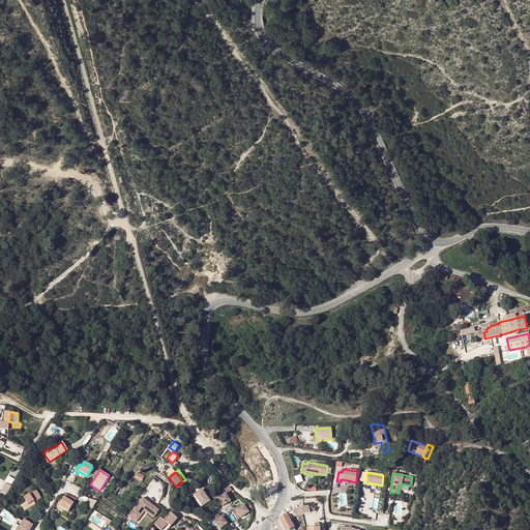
[(6,484),(2,492),(6,495),(10,487),(6,484)]
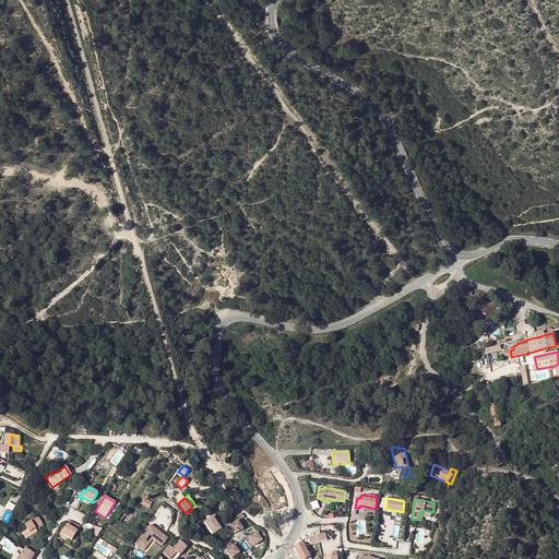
[(22,531),(26,538),(37,532),(36,530),(44,525),(37,516),(24,524),(26,527),(22,531)]
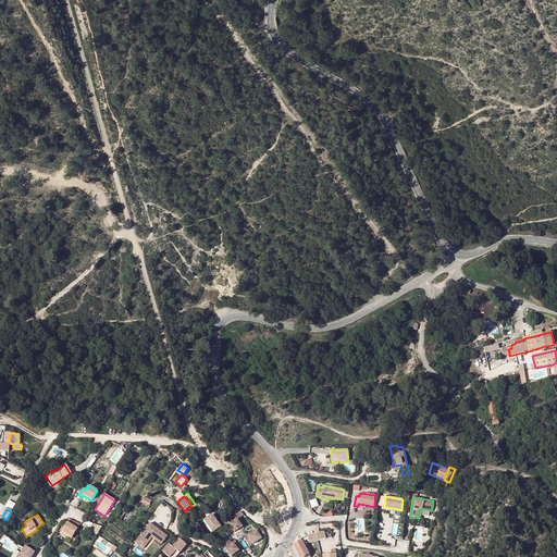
[(207,519),(214,531),(222,527),(219,521),(221,520),(219,516),(217,517),(214,515),(207,519)]
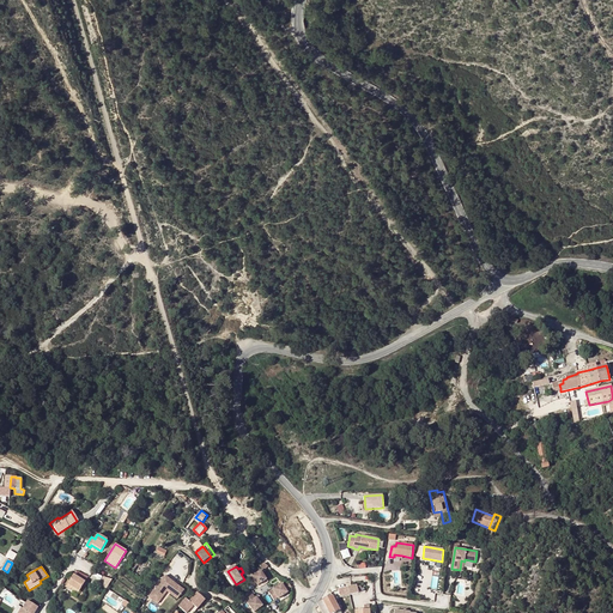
[(234,587),(236,584),(228,571),(225,572),(234,587)]
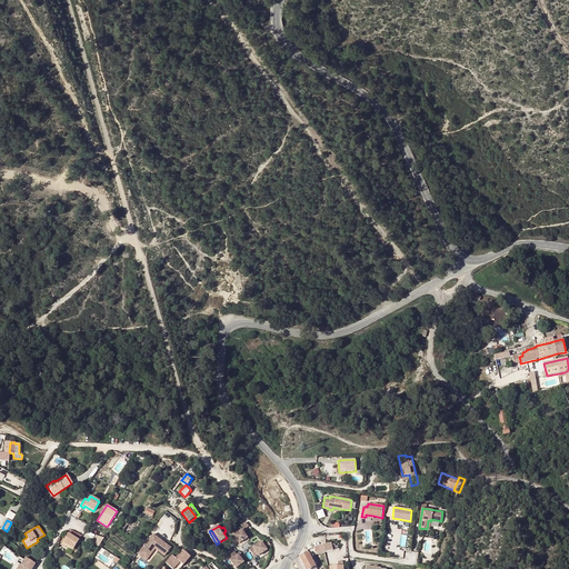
[(245,531),(232,538),(237,546),(240,543),(240,545),(249,540),(245,531)]
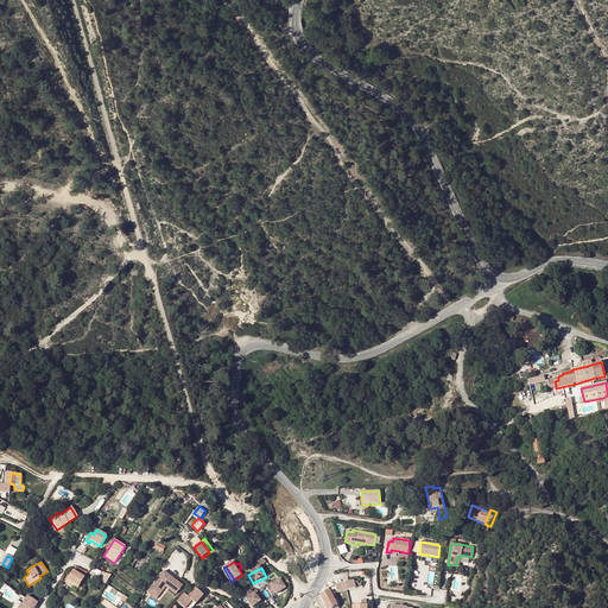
[(65,582),(70,586),(71,583),(78,587),(84,577),(73,570),(65,582)]
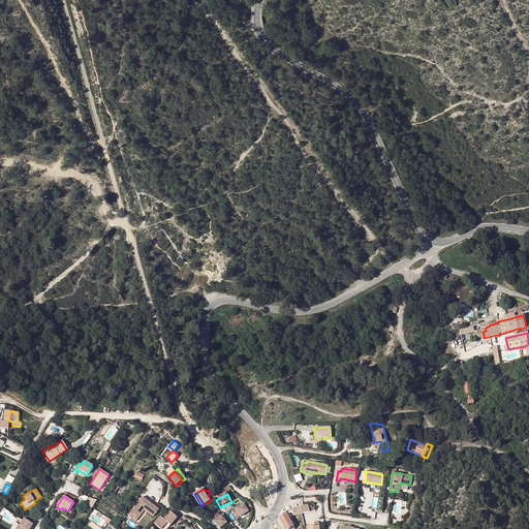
[(143,497),(131,512),(138,518),(145,510),(153,518),(159,509),(143,497)]
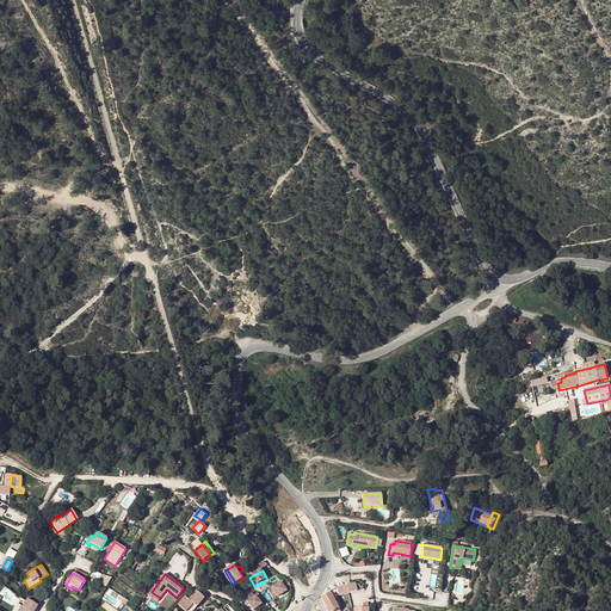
[(107,587),(113,578),(105,575),(100,582),(107,587)]
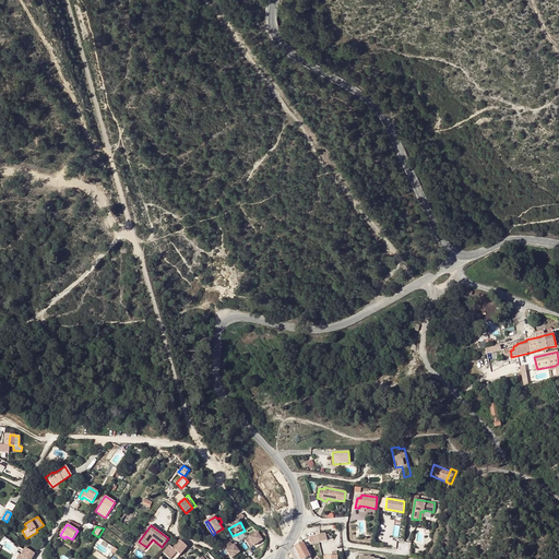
[(319,543),(326,540),(325,535),(325,533),(320,535),(318,535),(319,543)]
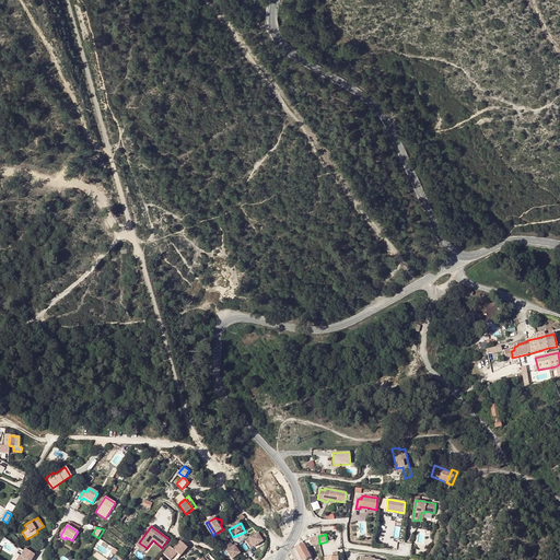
[(259,535),(246,543),(251,550),(255,548),(256,549),(265,544),(264,541),(268,539),(266,536),(261,538),(259,535)]
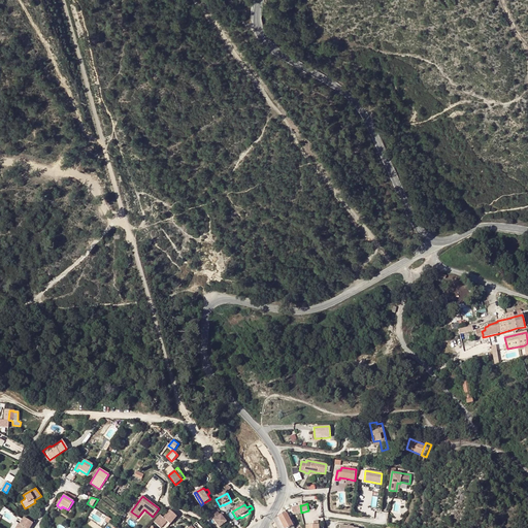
[(301,513),(300,505),(292,508),(293,515),(301,513)]
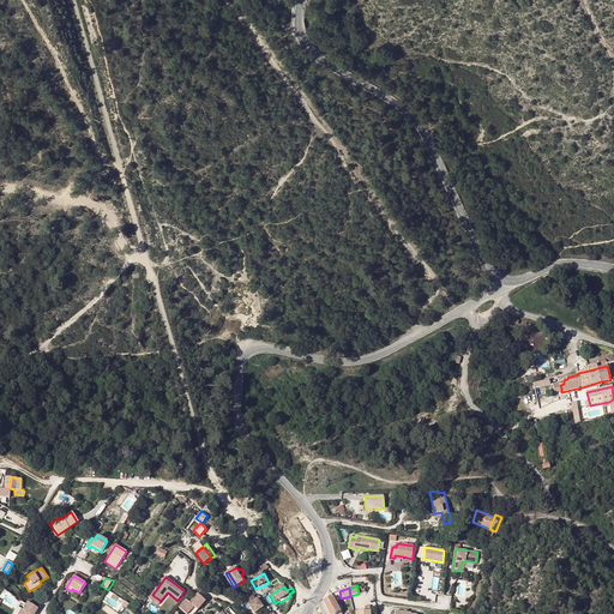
[(186,599),(179,607),(186,613),(193,606),(198,609),(205,601),(198,594),(190,602),(186,599)]
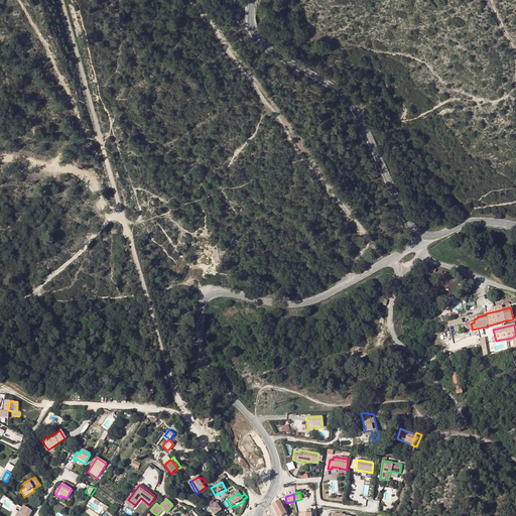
[(135,505),(128,500),(125,503),(133,508),(135,505)]
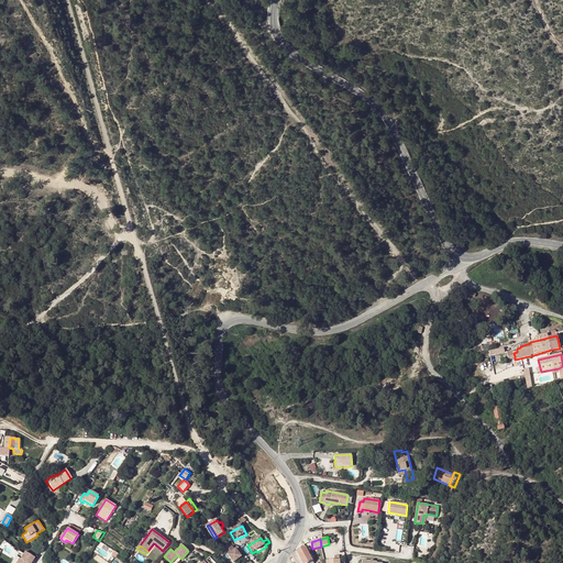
[(233,547),(225,551),(233,562),(242,558),(236,550),(235,550),(233,547)]
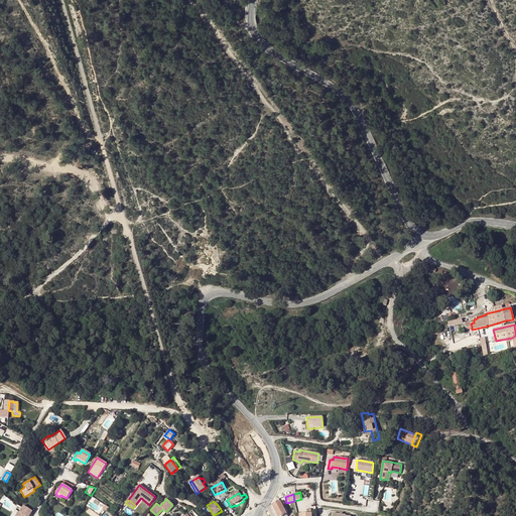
[(272,506),(277,515),(282,515),(286,514),(281,505),(279,501),(272,506)]
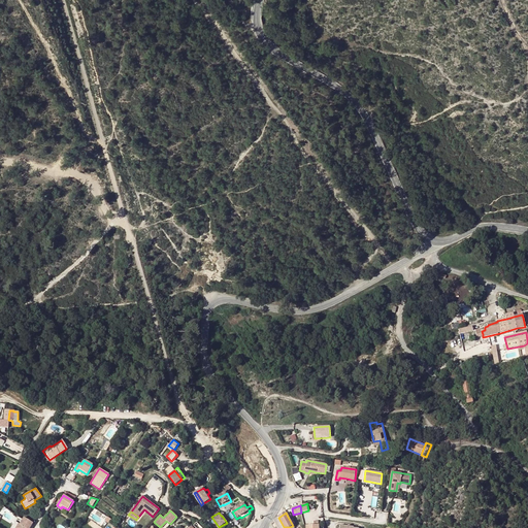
[(28,527),(32,523),(24,517),(19,524),(18,523),(14,527),(28,527)]
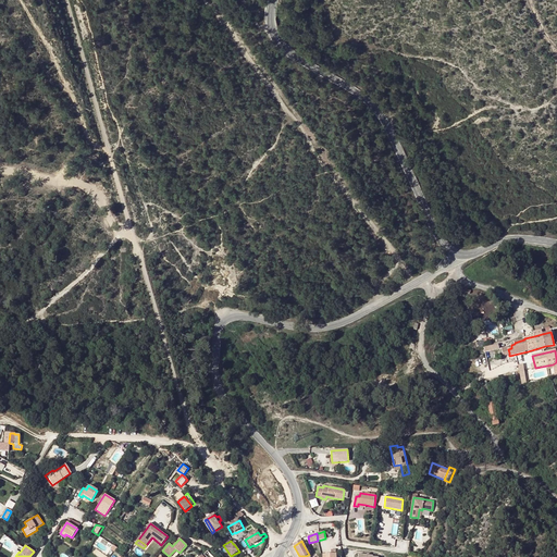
[(293,556),(299,556),(294,546),(288,548),(293,556)]
